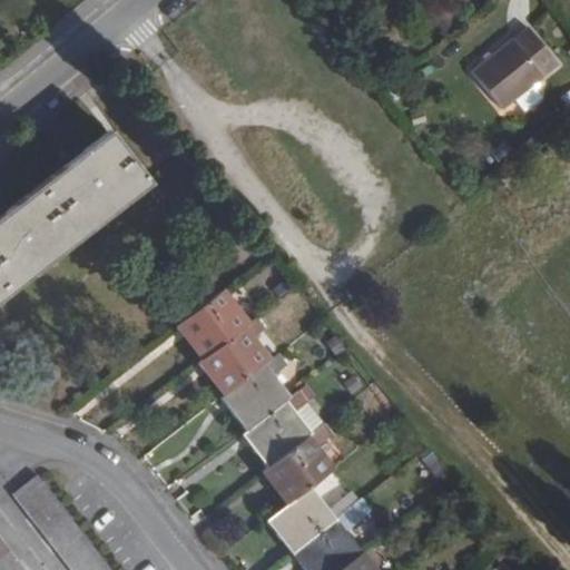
[(559,67),(530,30),(473,74),(503,111),(559,67)]
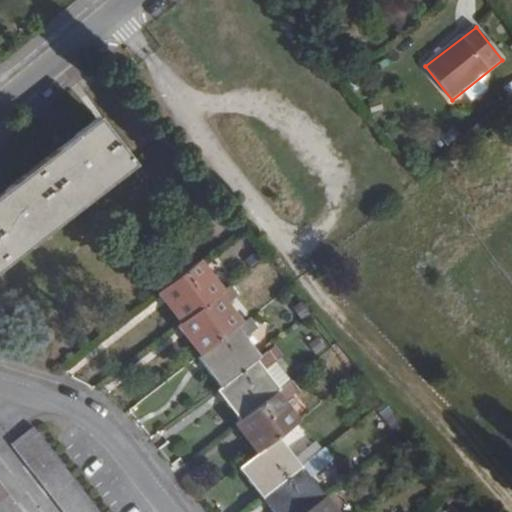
[(97,120),(0,196),(0,272),(135,167),(97,120)]
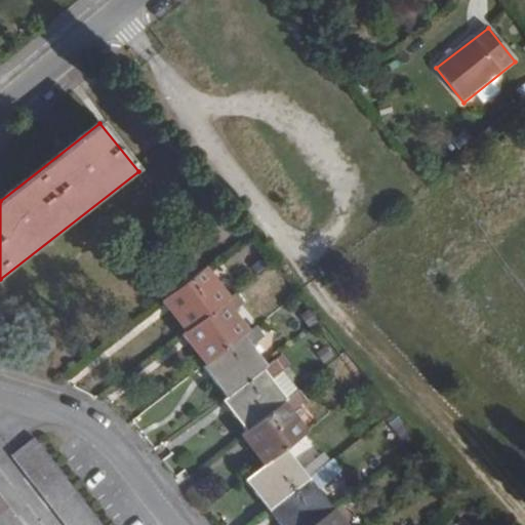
[(173,314),(189,333),(227,306),(230,303),(206,271),(169,299),(178,310),(173,314)]
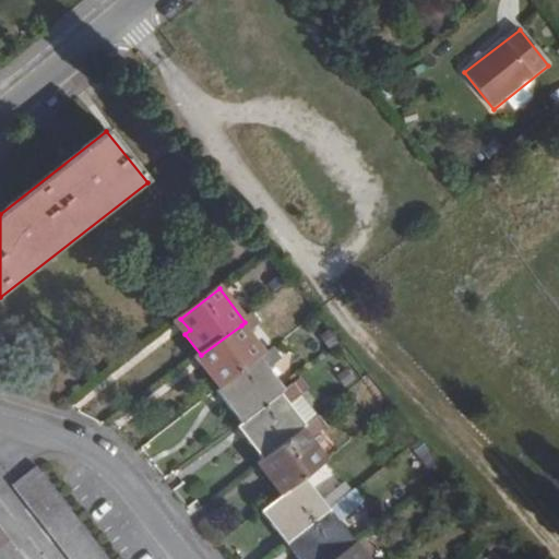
[(209,371),(223,392),(266,357),(241,325),(201,355),(212,368),(209,371)]
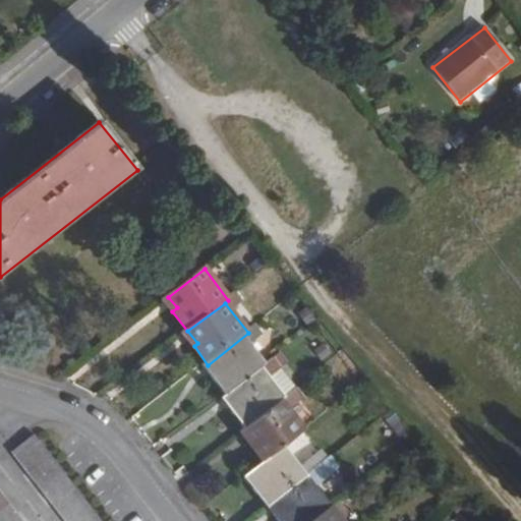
[(213,380),(228,400),(268,367),(252,348),(263,341),(254,329),(248,333),(208,365),(217,375),(213,380)]
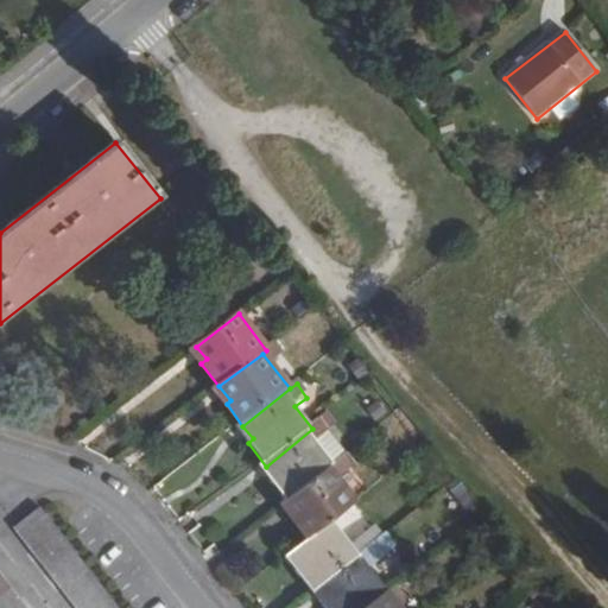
[(273,485),(287,502),(329,472),(334,468),(316,445),(329,434),(321,423),(312,429),(266,467),(277,481),(273,485)]
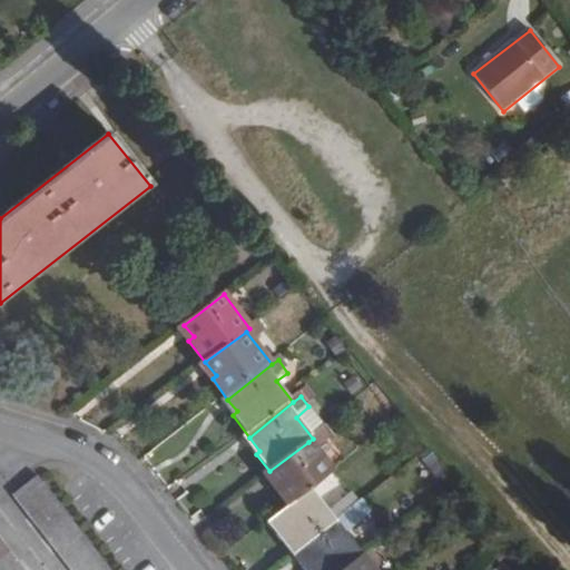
[(296,418),(313,439),(325,429),(308,406),(296,418)]
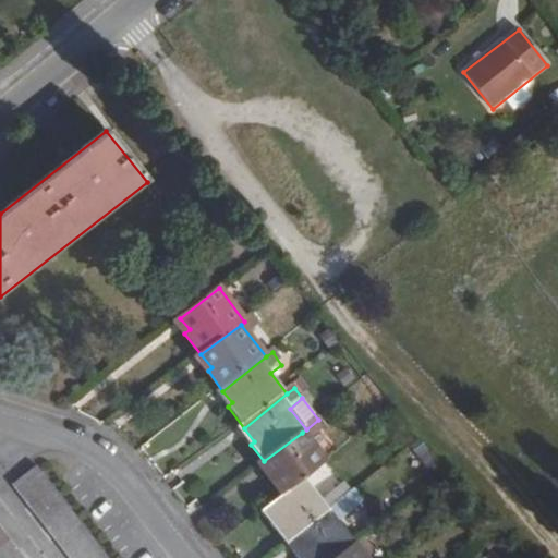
[(269,481),(282,497),(305,478),(325,463),(302,433),(264,461),(262,464),(273,476),(269,481)]
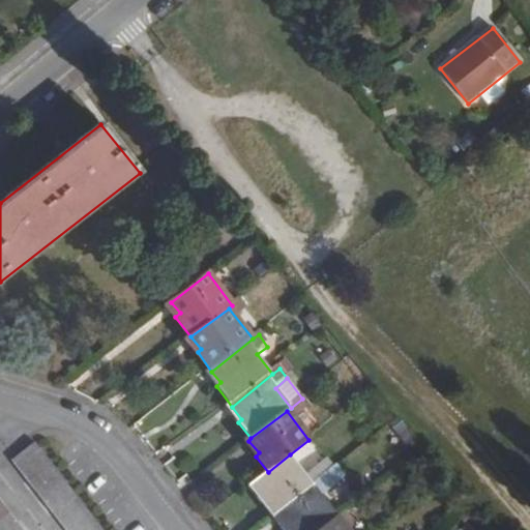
[(104,529),(36,444),(16,461),(68,529),(104,529)]
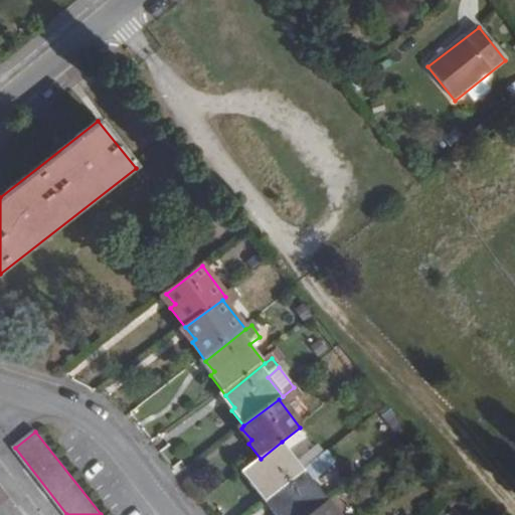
[(260,487),(268,498),(303,471),(282,442),(261,459),(240,474),(253,490),(260,487)]
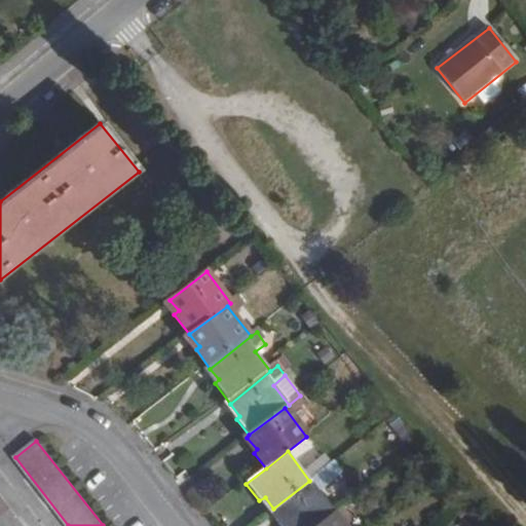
[(277,525),(312,525),(333,511),(309,481),(273,509),(282,520),(276,524),(277,525)]
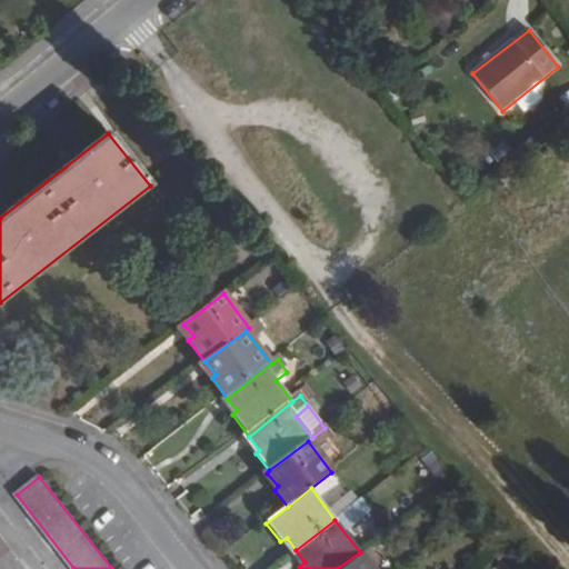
[(23,568),(0,539),(0,568),(23,568)]
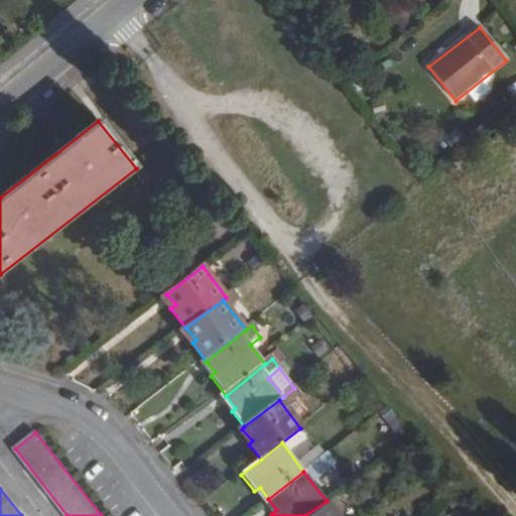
[(337,515),(327,501),(306,515),(337,515)]
